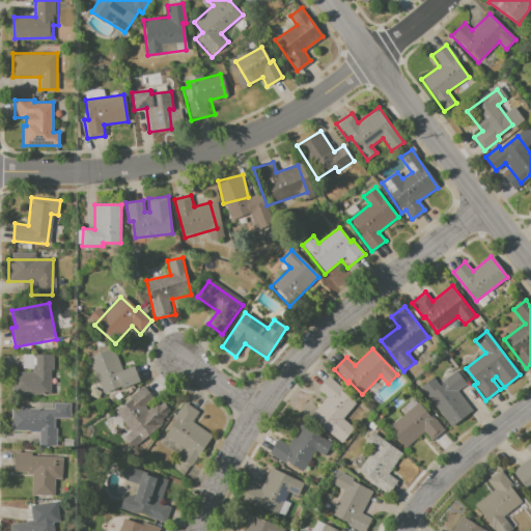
[(88,359),(113,350),(118,365),(131,361),(140,383),(120,390),(119,387),(102,393),(88,359)]
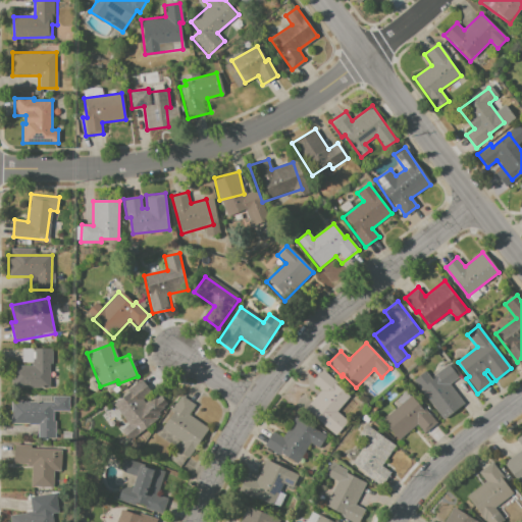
[(32,349),(54,350),(54,372),(48,371),(48,390),(11,389),(11,366),(32,367),(32,349)]
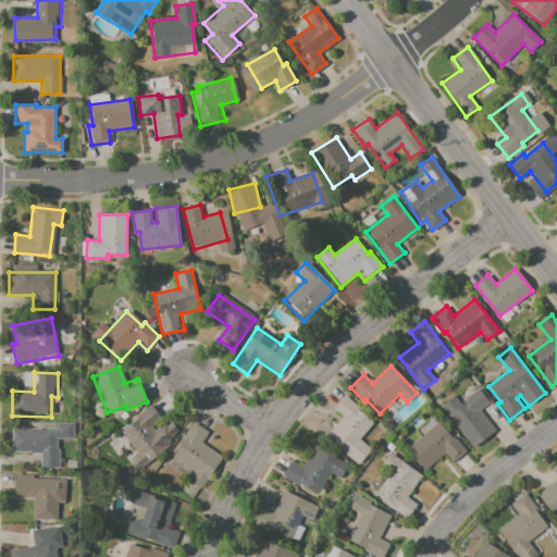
[(441,406),(454,396),(459,403),(477,388),(487,403),(478,410),(495,432),(472,449),(441,406)]
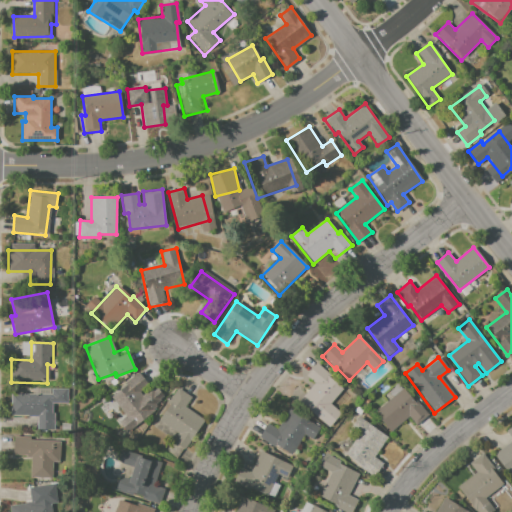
[(299,403),(315,384),(307,378),(318,365),(332,376),(330,378),(343,390),(331,404),(342,413),(329,428),(299,403)]
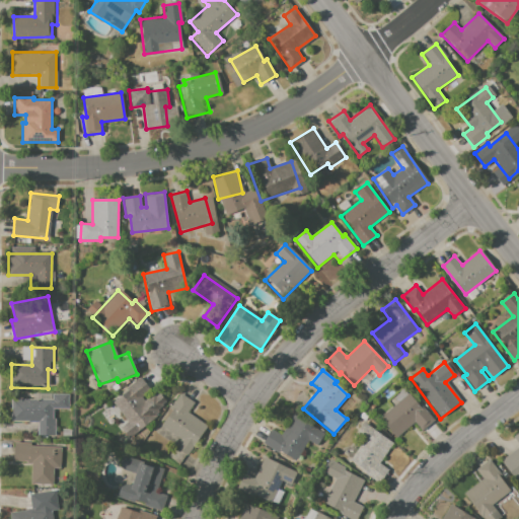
[(140,377),(149,388),(140,396),(145,402),(158,392),(168,404),(154,416),(156,418),(129,441),(119,430),(128,423),(112,403),(127,391),(125,389),(140,377)]
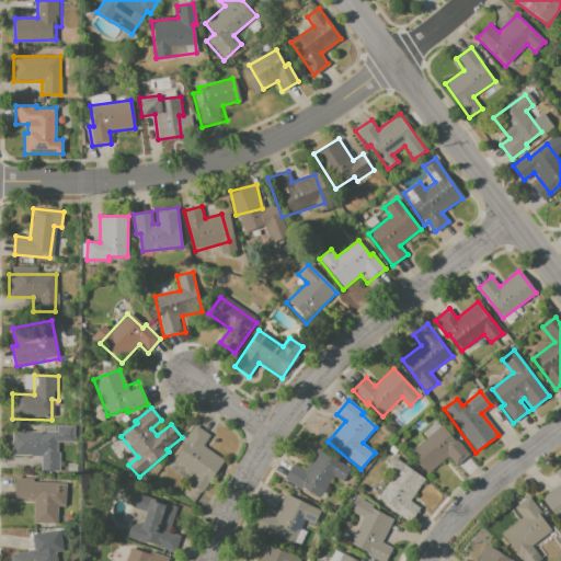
[(194,424),(210,435),(203,447),(225,461),(203,496),(189,487),(195,476),(173,461),(185,443),(183,441),(194,424)]
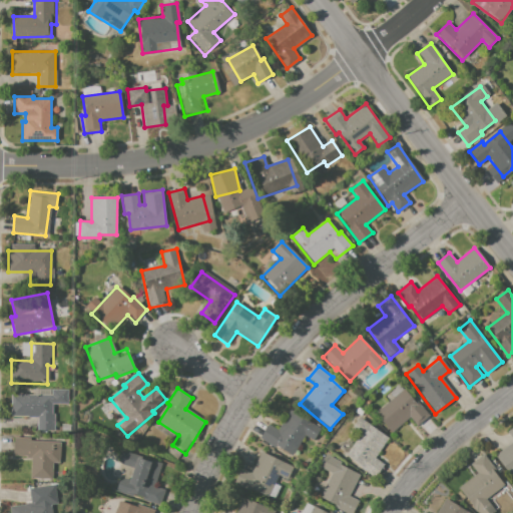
[(403,390),(414,404),(417,401),(430,416),(417,426),(410,418),(392,433),(375,413),(403,390)]
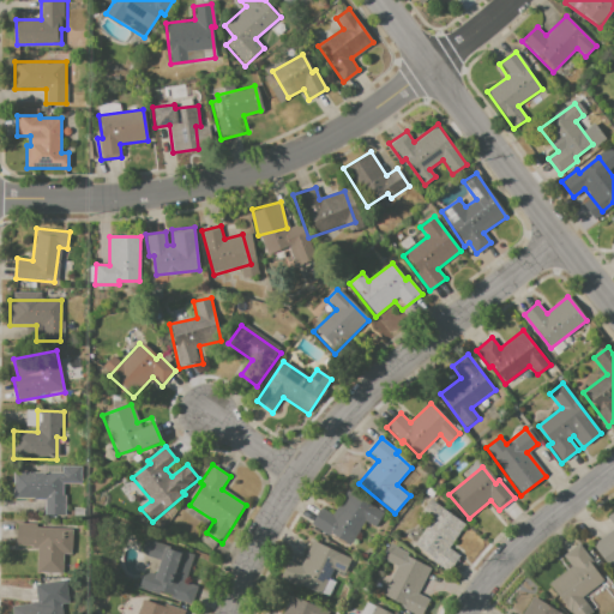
[(14,471),(62,473),(61,495),(67,497),(66,517),(44,516),(44,501),(13,500),(14,471)]
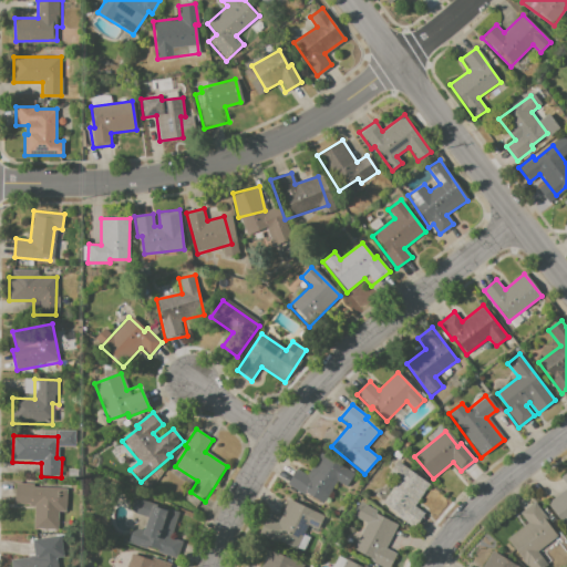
[(296,468),(309,475),(320,455),(354,474),(346,488),(336,482),(323,504),(306,494),(303,496),(286,486),(296,468)]
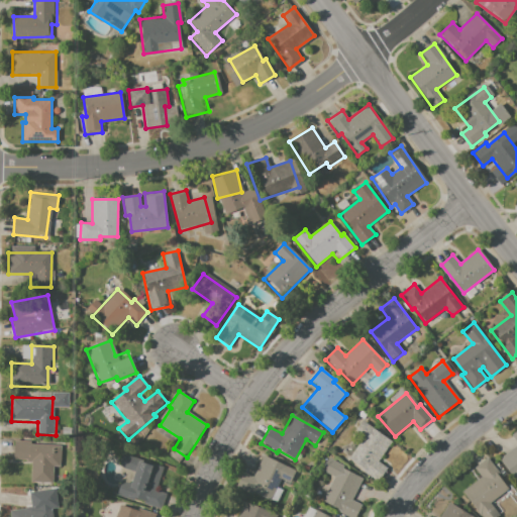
[(362,421),(392,441),(378,462),(387,468),(377,482),(362,472),(364,469),(348,458),(362,439),(353,433),(362,421)]
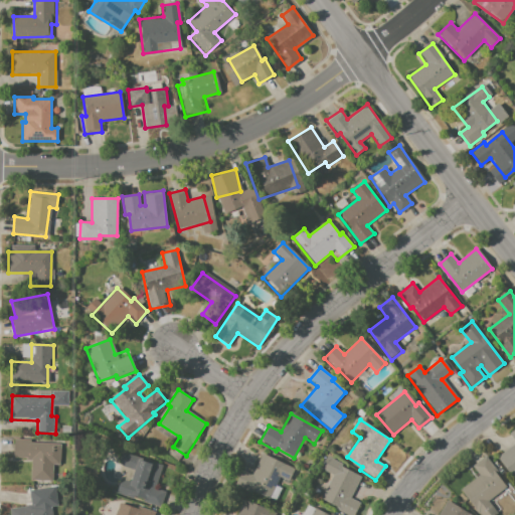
[(514,441),(509,434),(514,428),(514,479),(498,458),(514,443),(514,441)]
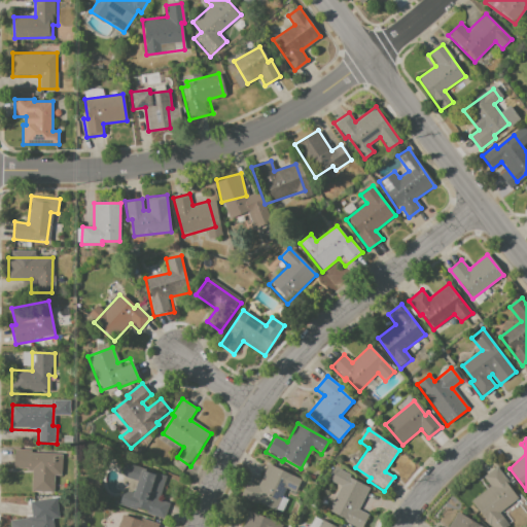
[(14,449),(33,450),(33,453),(64,454),(64,475),(57,475),(56,492),(31,492),(32,471),(13,470),(14,449)]
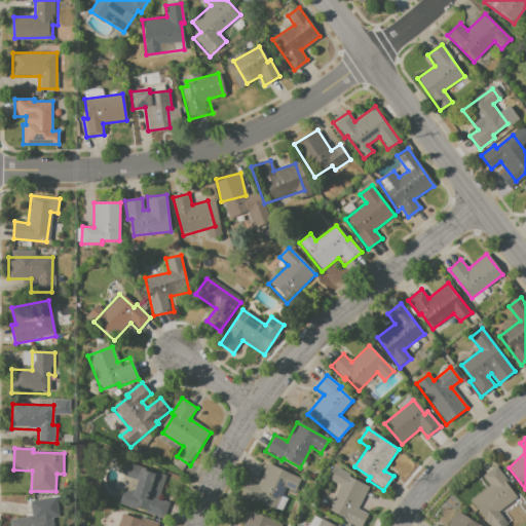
[(123,460),(142,467),(141,471),(151,475),(152,472),(166,477),(158,499),(167,503),(161,519),(146,514),(147,511),(137,508),(135,511),(117,504),(123,489),(132,492),(136,481),(118,475),(123,460)]
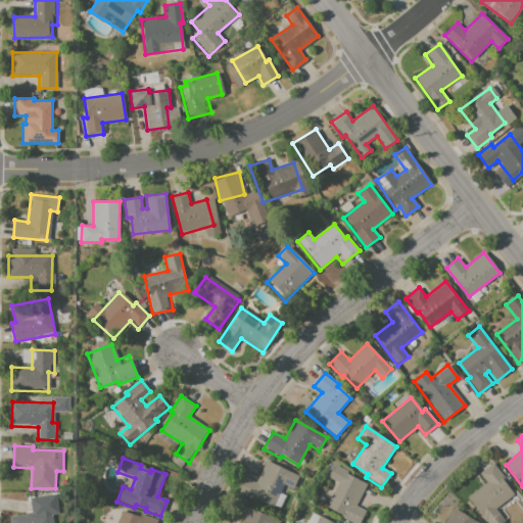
[(245,478),(255,482),(266,460),(300,476),(294,489),(284,484),(273,507),(255,500),(254,502),(238,493),(245,478)]
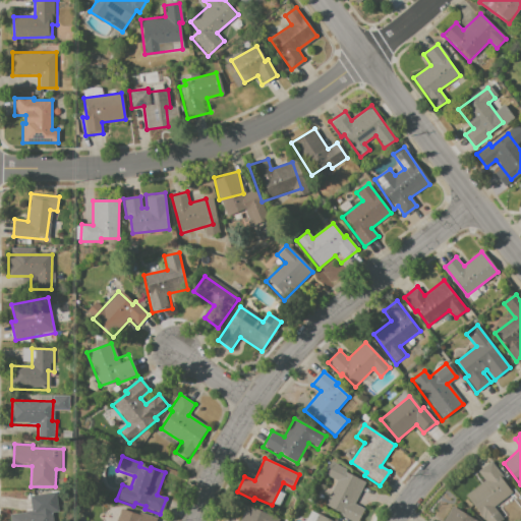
[(331,461),(348,469),(346,473),(363,482),(353,505),(364,510),(358,520),(348,520),(338,516),(340,512),(325,505),(336,481),(324,475),(331,461)]
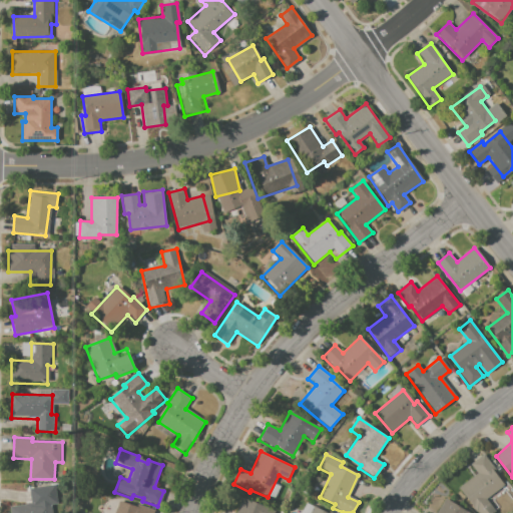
[(459,487),(477,474),(471,465),(484,456),(493,469),(491,471),(504,489),(475,510),(459,487)]
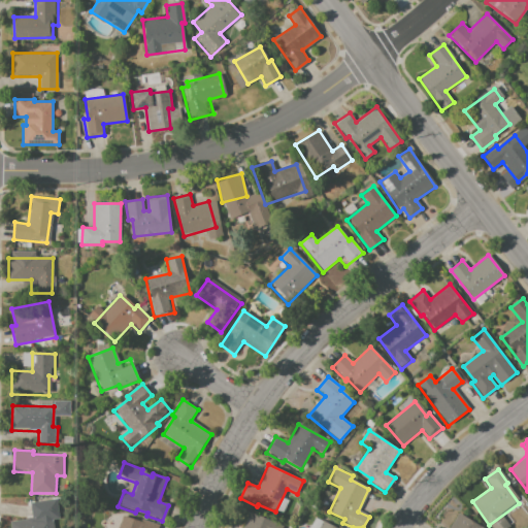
[(10,527),(9,522),(36,517),(34,505),(52,501),(55,519),(52,520),(53,527),(10,527)]
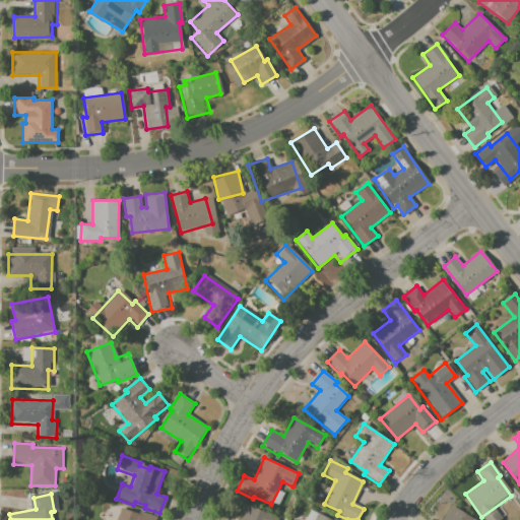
[(238,519),(245,504),(280,518),(279,519),(238,519)]
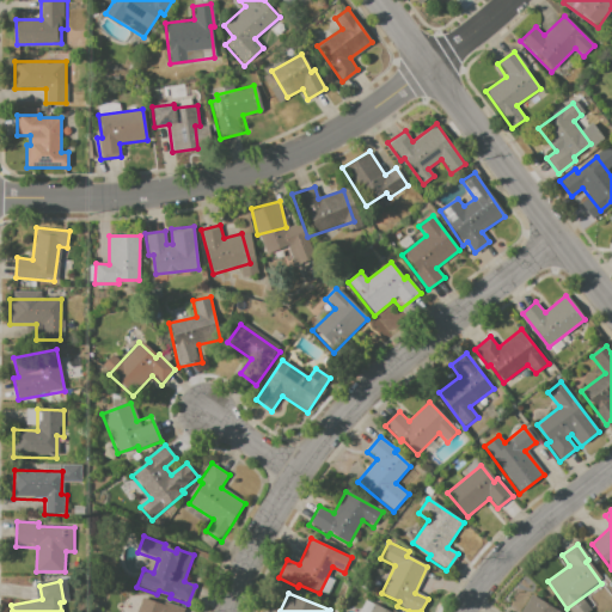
[(520,611),(531,594),(562,611),(520,611)]
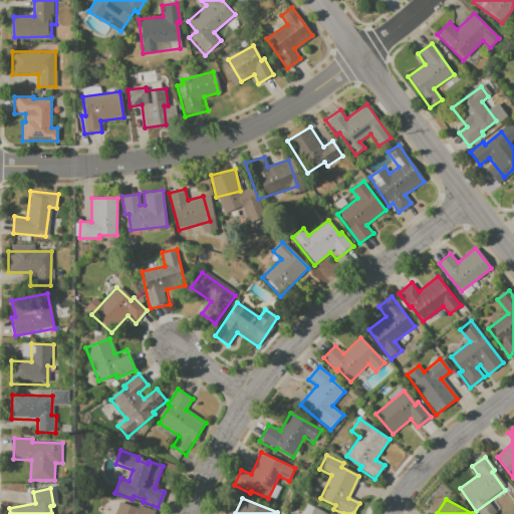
[(330,513),(306,503),(300,513),(330,513)]
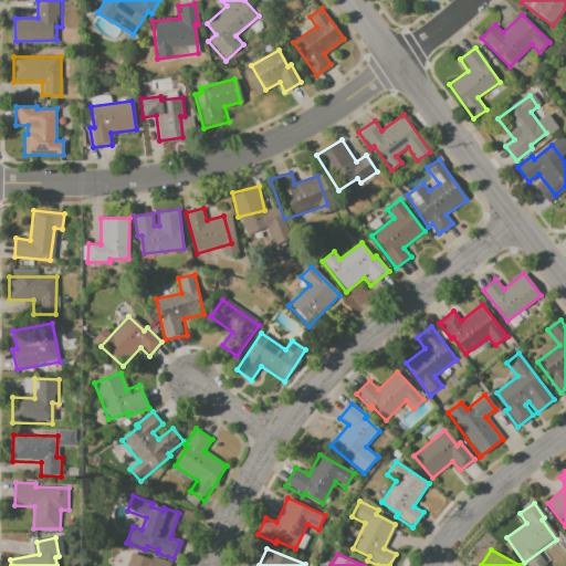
[(127,565),(130,555),(150,561),(152,558),(168,564),(167,565),(127,565)]
